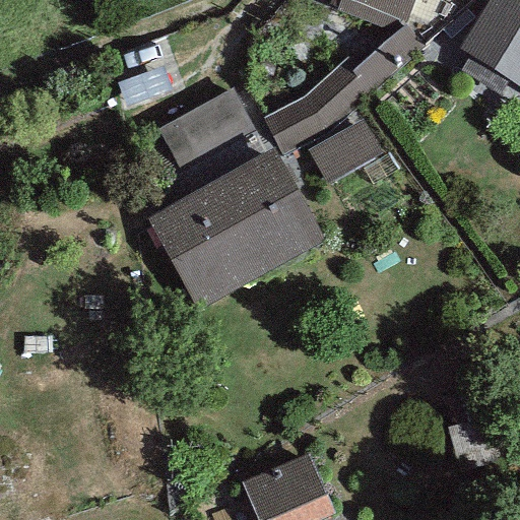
[(356,0),(408,19),(415,0),(356,0)]
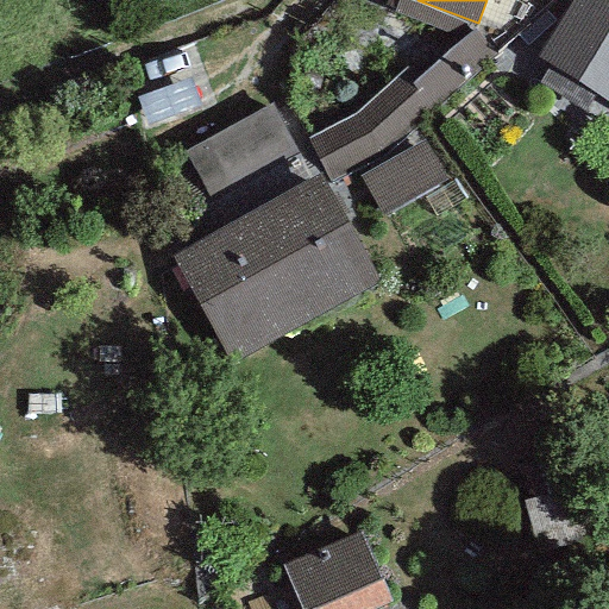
[(608,0),(570,0),(540,61),(608,94),(608,0)]
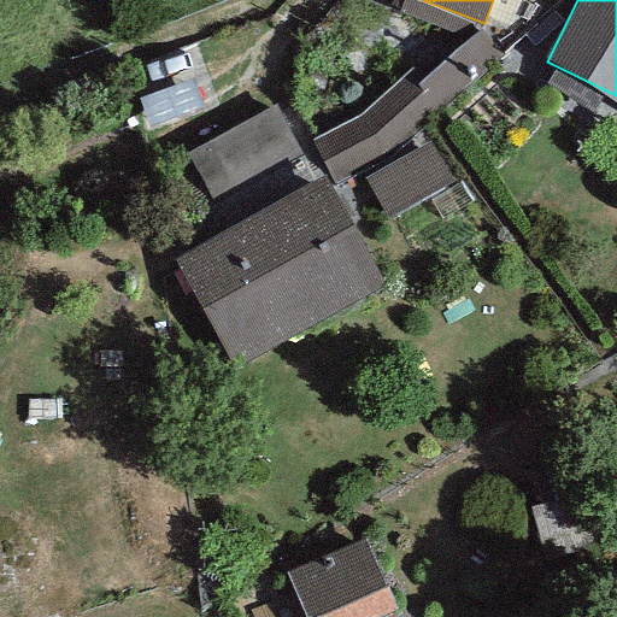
[(472,27),(318,137),(334,175),(504,62),(472,27)]
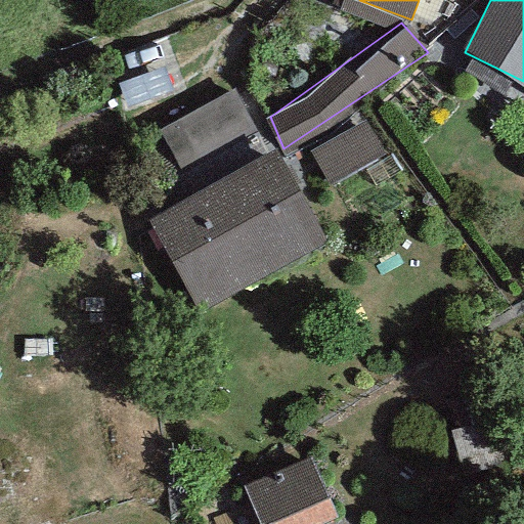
[(163,66),(118,83),(127,106),(172,89),(163,66)]
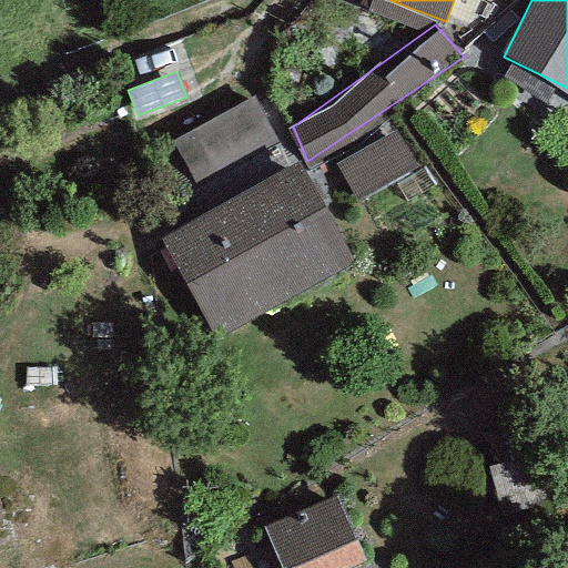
[(291,160),(257,97),(173,141),(206,204),(291,160)]
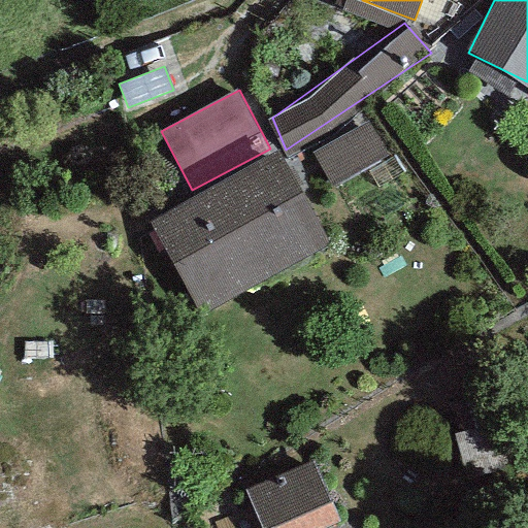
[(368,122),(312,154),(332,188),(388,156),(368,122)]
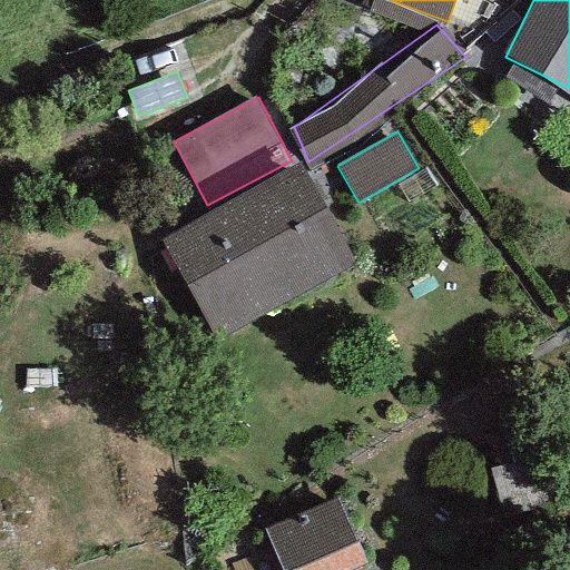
[(356,258),(302,164),(164,239),(220,337),(356,258)]
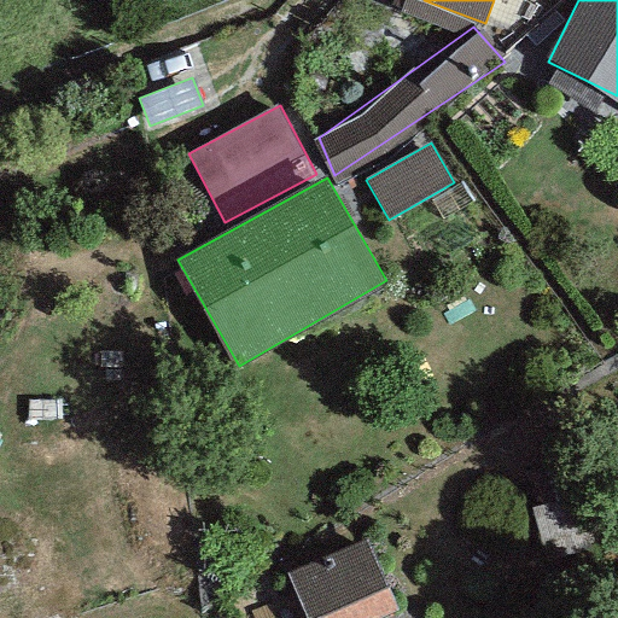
[(570,459),(518,473),(543,560),(594,546),(570,459)]
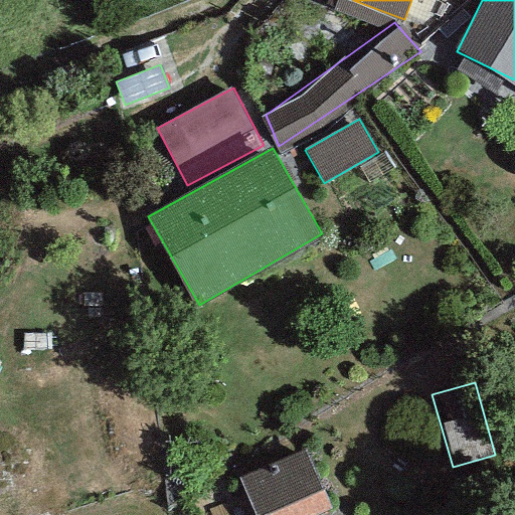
[(343,514),(308,444),(236,479),(254,514),(343,514)]
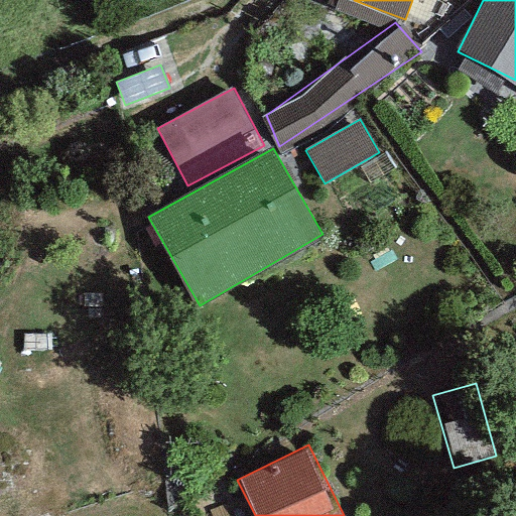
All buildings are outlined.
